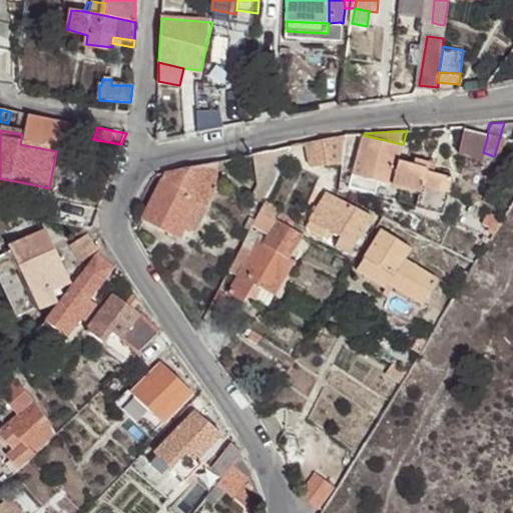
[(482,163),(483,152),(487,138),(462,132),(456,156),(482,163)]
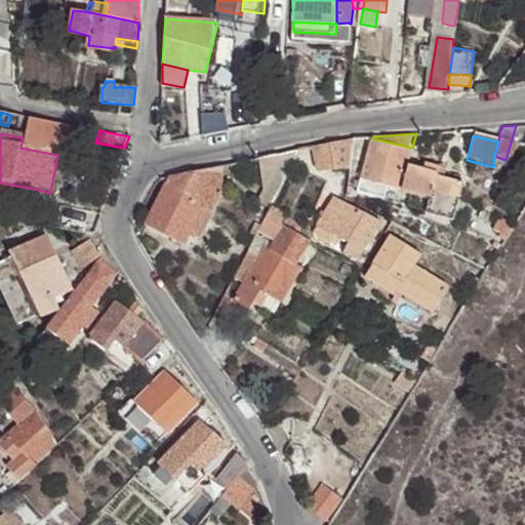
[(354,138),(351,166),(365,165),(372,138),(373,136),(354,138)]
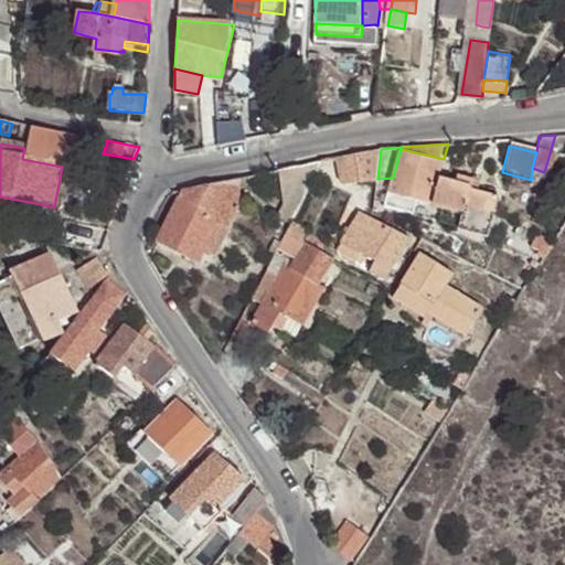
[(381,149),(334,157),(339,184),(377,179),(381,149)]
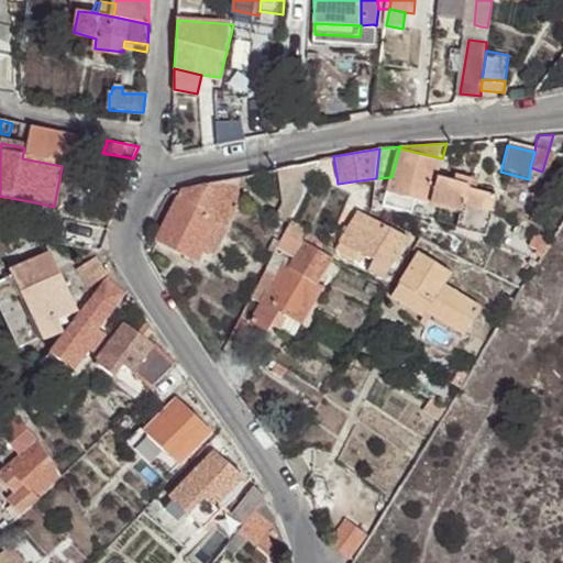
[(399,148),(392,177),(388,192),(404,196),(416,199),(431,202),(438,174),(442,158),(399,148)]
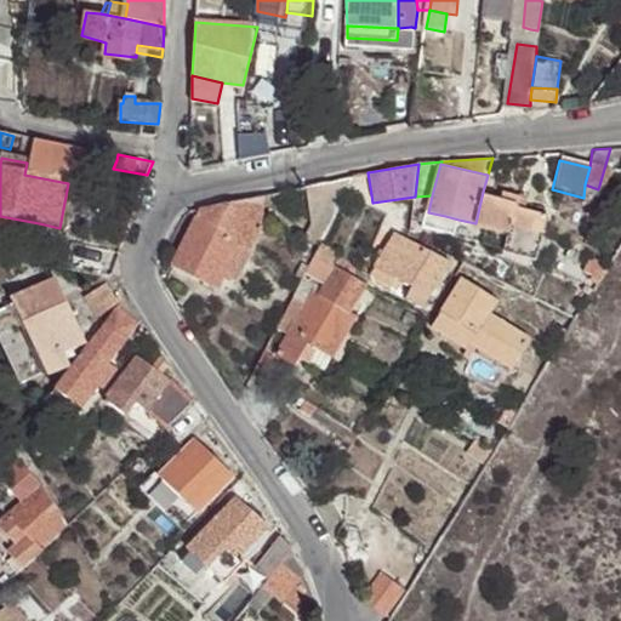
[(309,224),(302,239),(323,249),(359,175),(306,187),(309,224)]
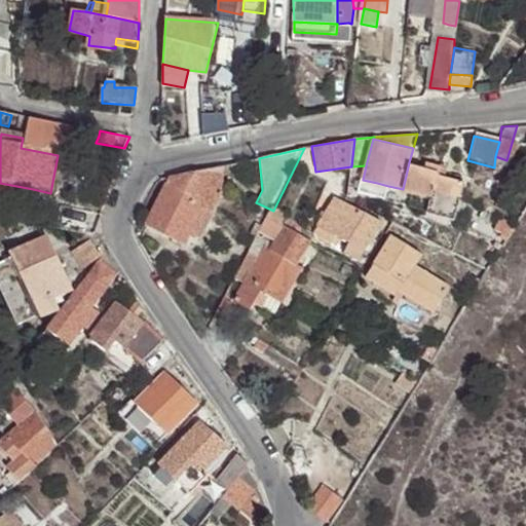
[(426,168),(409,162),(403,189),(434,196),(429,211),(457,217),(466,180),(447,176),(450,166),(427,162),(426,168)]
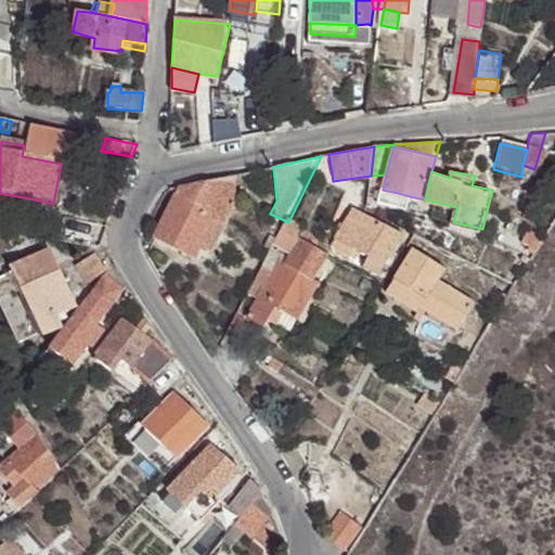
[(233,176),(178,186),(175,196),(215,214),(233,176)]
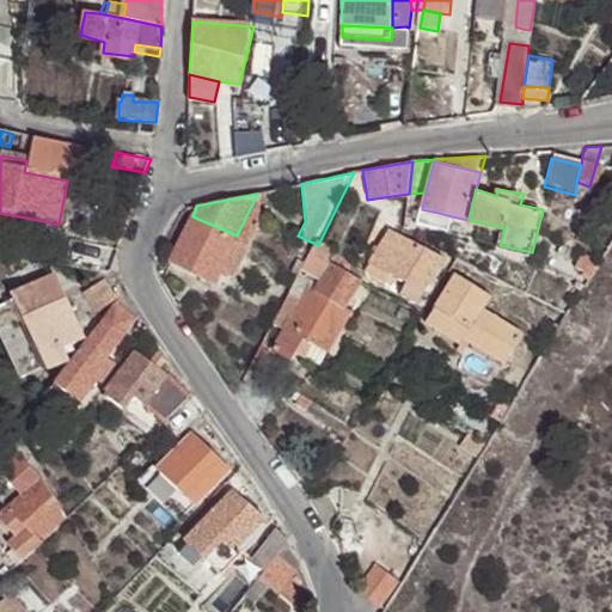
[(262,194),(257,194),(237,236),(219,269),(233,275),(249,243),(257,228),(262,194)]
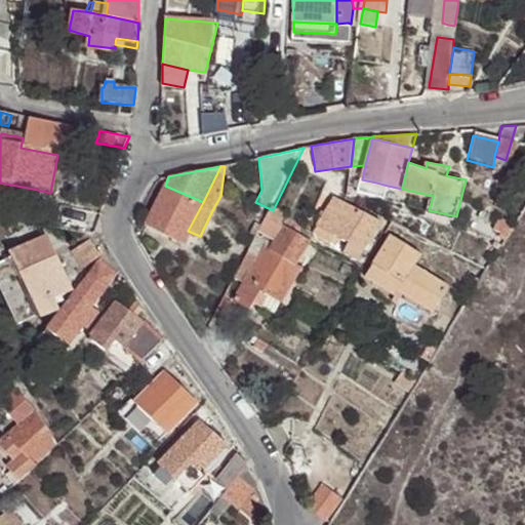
[(376,183),(362,179),(359,193),(373,197),(376,183)]
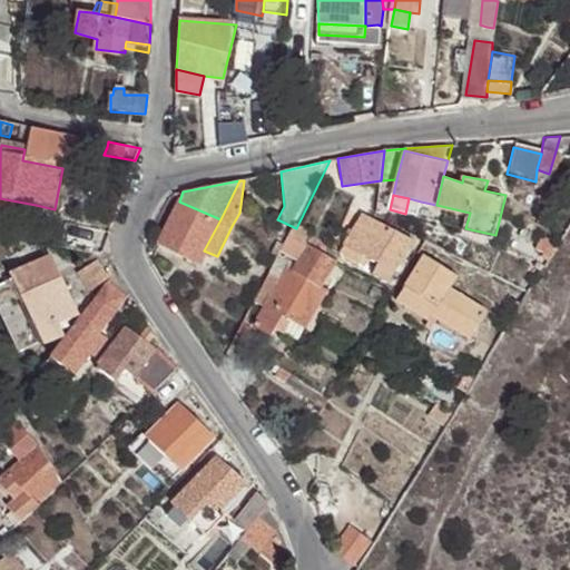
[(36,205),(0,198),(0,214),(32,220),(36,205)]
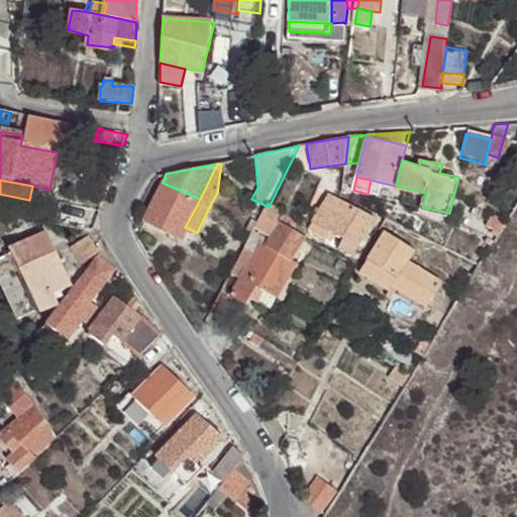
[(371,180),(368,194),(379,196),(382,183),(371,180)]
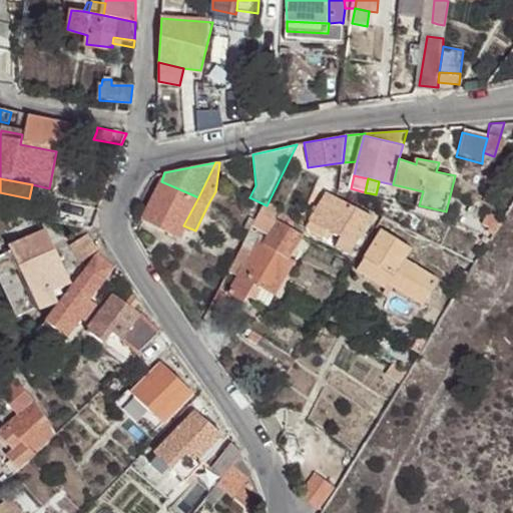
[(198,197),(161,181),(144,217),(180,235),(183,225),(198,197)]
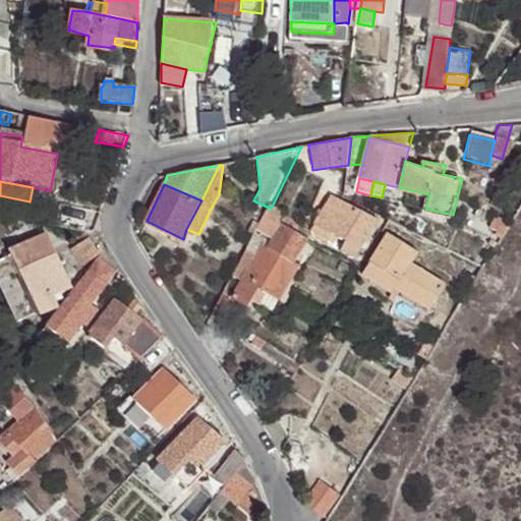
[(247,232),(254,236),(257,231),(267,215),(271,209),(253,200),(243,221),(250,225),(247,232)]
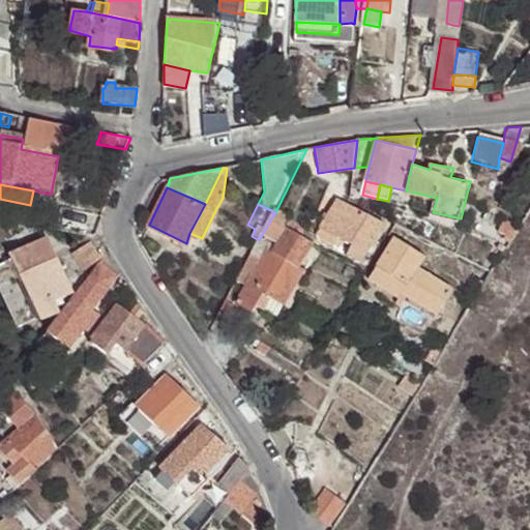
[(339,238),(364,253),(366,253),(383,225),(354,209),(339,238)]
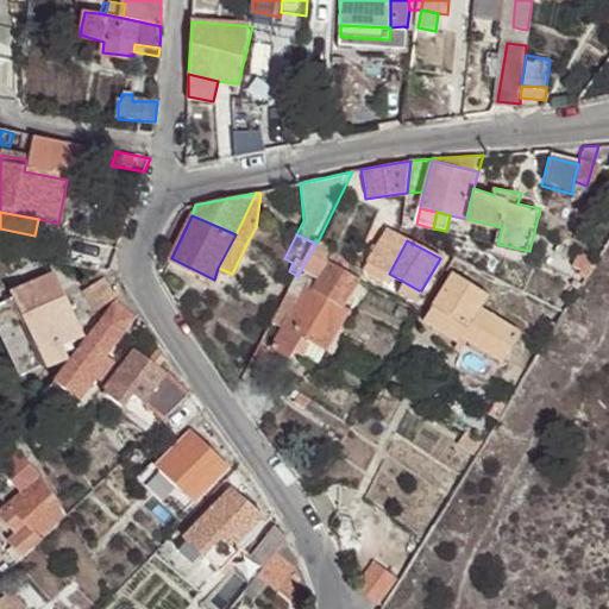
[(312,251),(301,270),(318,281),(331,261),(312,251)]
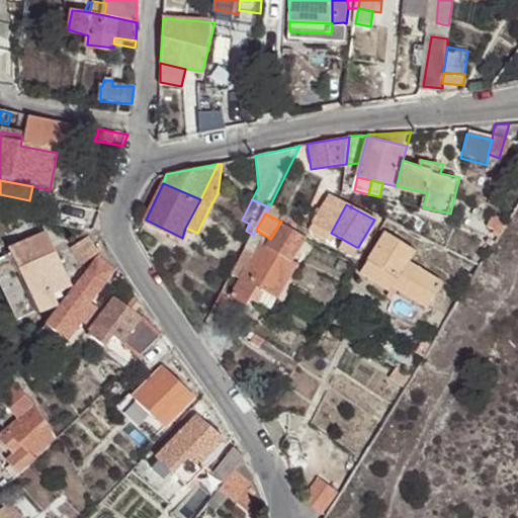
[(308,237),(281,222),(270,239),(266,245),(292,260),(308,237)]
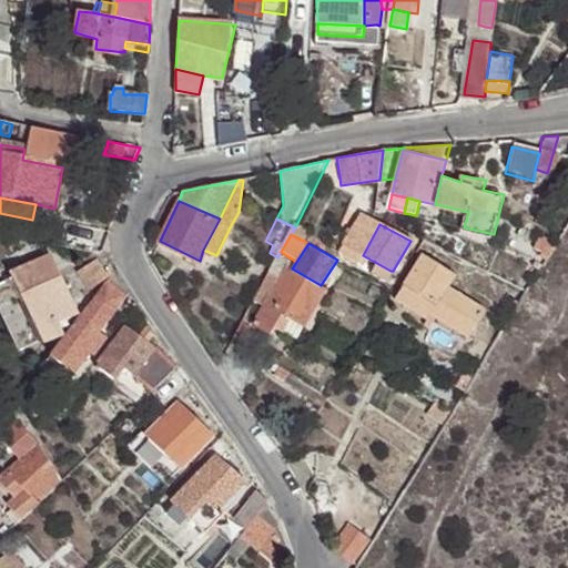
[(344,257),(355,266),(363,255),(351,247),(344,257)]
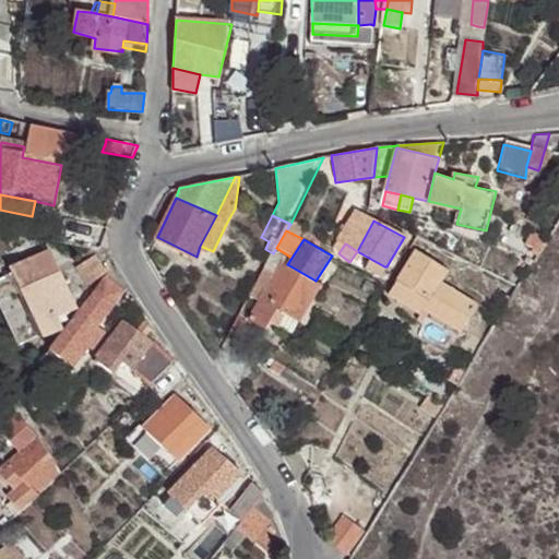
[(380,280),(384,266),(357,251),(349,262),(380,280)]
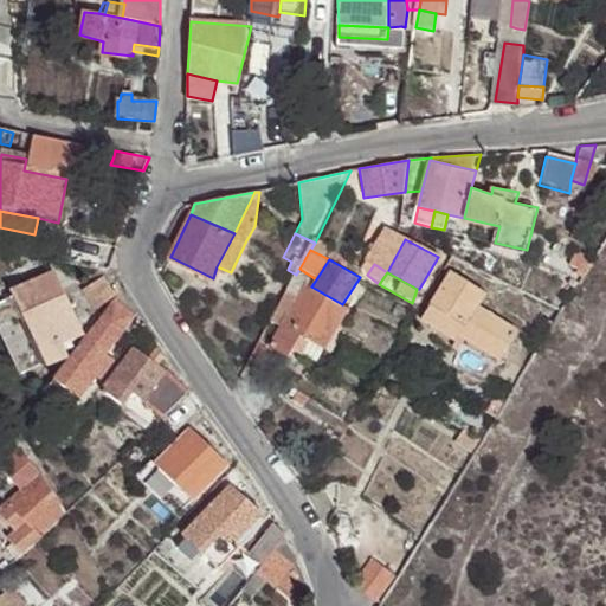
[(101,275),(81,288),(95,308),(115,295),(101,275)]
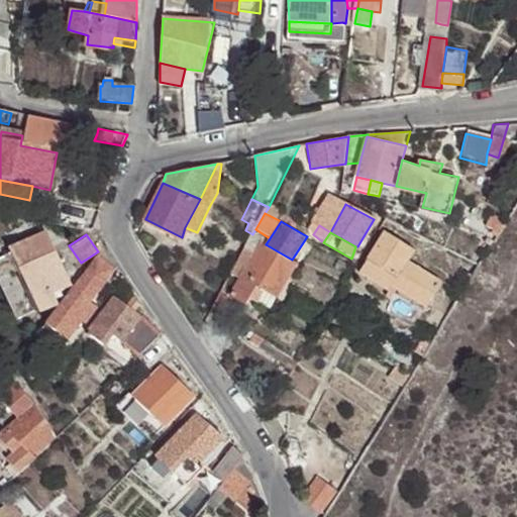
[(369,264),(395,281),(407,261),(413,252),(386,235),(369,264)]
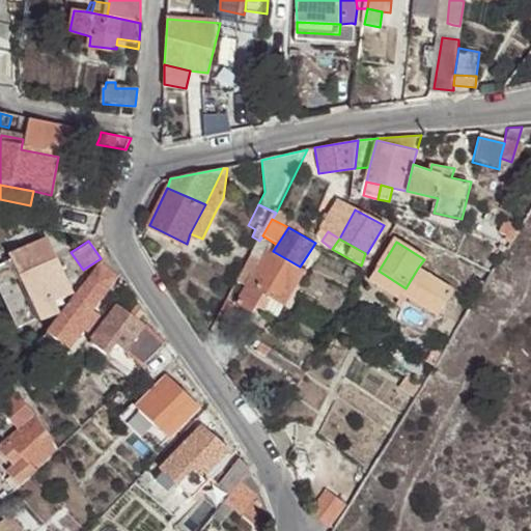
[(10,261),(22,280),(54,264),(43,245),(10,261)]
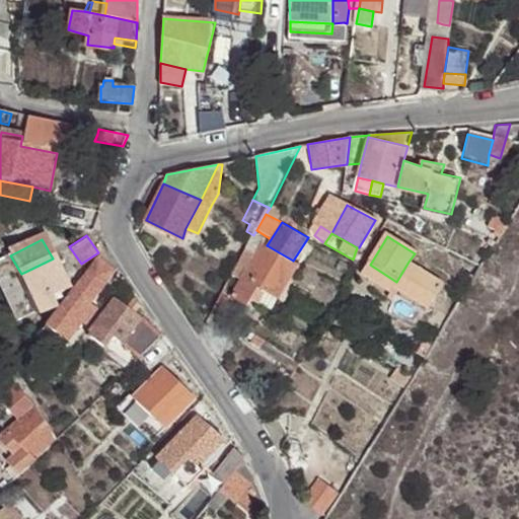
[(293,261),(267,245),(261,242),(240,278),(252,284),(258,287),(277,297),(298,265),(293,261)]
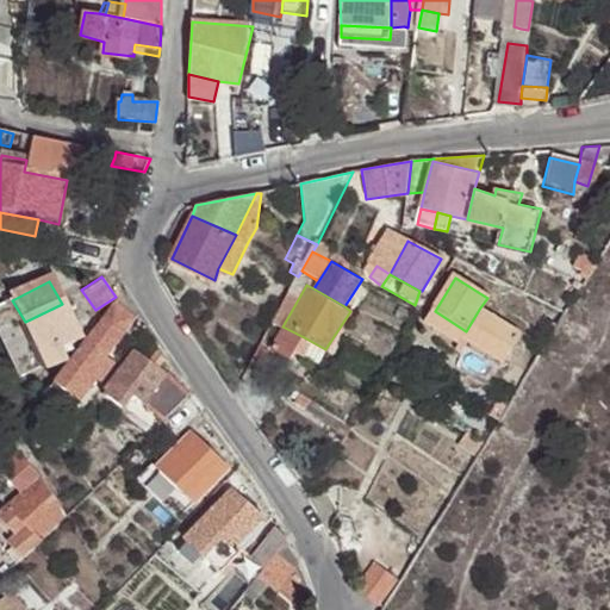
[(94,330),(114,343),(134,316),(114,303),(111,306),(94,330)]
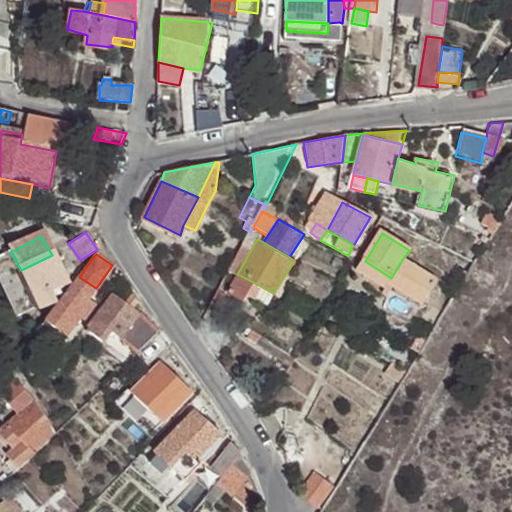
[(52,255),(21,270),(36,301),(38,300),(51,294),(66,286),(52,255)]
